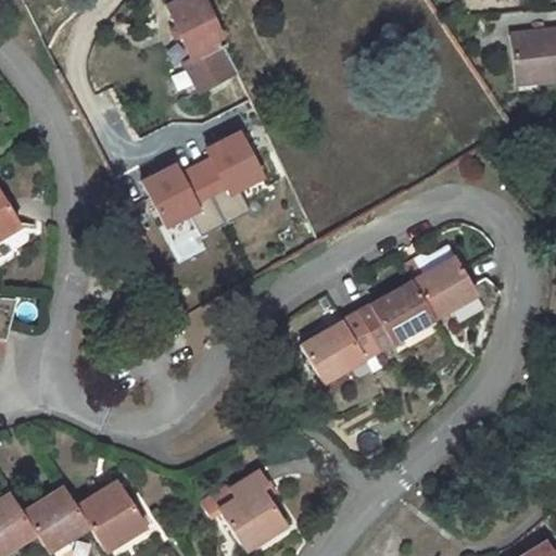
[(173,0),(166,3),(190,57),(219,40),(200,0),(173,0)]
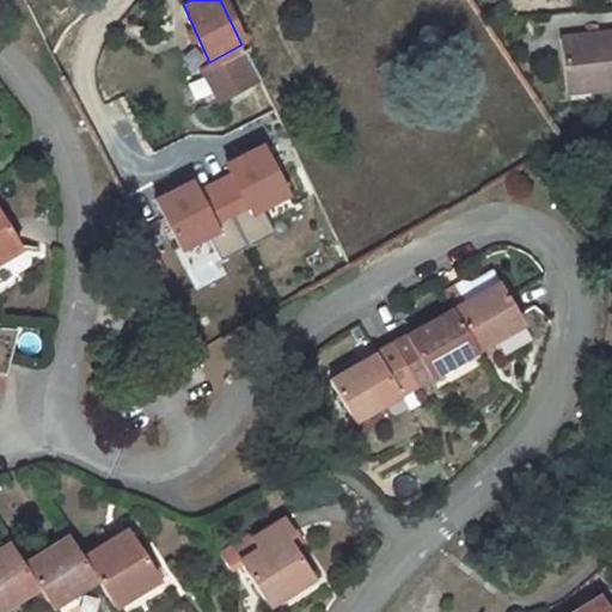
[(611,31),(551,40),(558,95),(611,87),(611,31)]
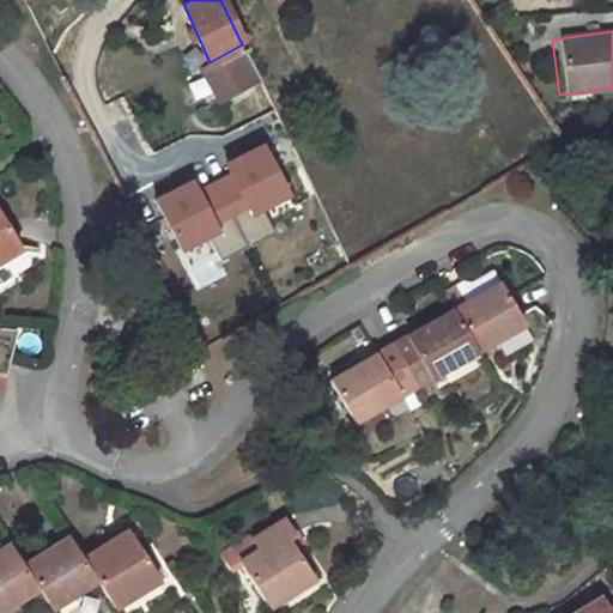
[(216,95),(258,76),(242,44),(210,62),(202,66),(216,95)]
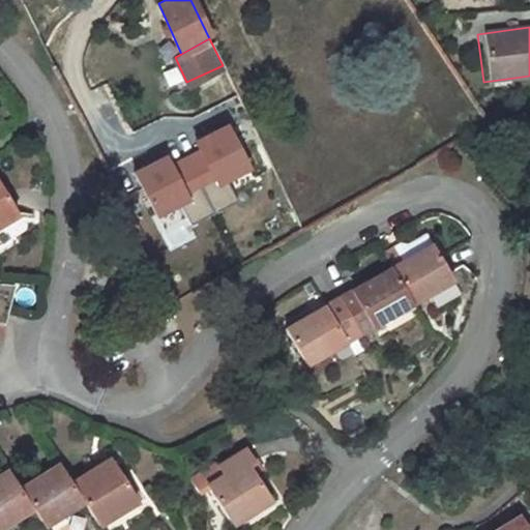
[(172,151),(134,171),(158,219),(192,202),(187,195),(216,179),(221,187),(256,169),(231,122),(196,141),(200,149),(178,162),(172,151)]
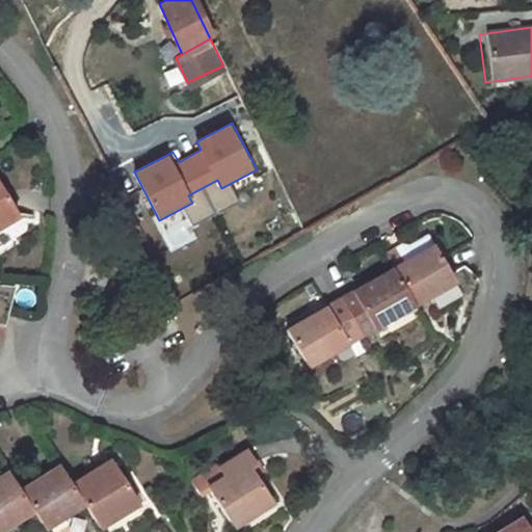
[(16,213),(0,186),(0,220),(0,221),(16,213)]
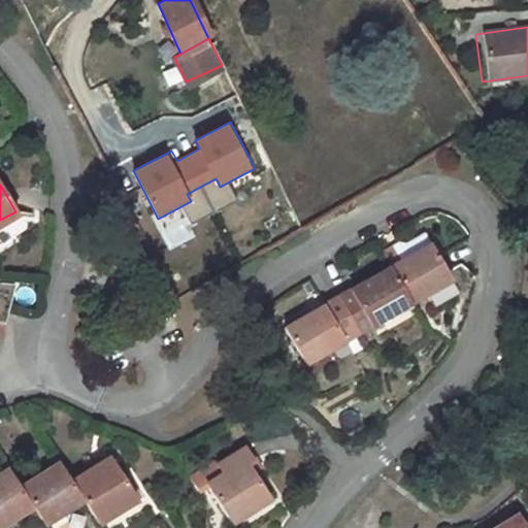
[(426,233),(386,256),(392,266),(432,244),(426,233)]
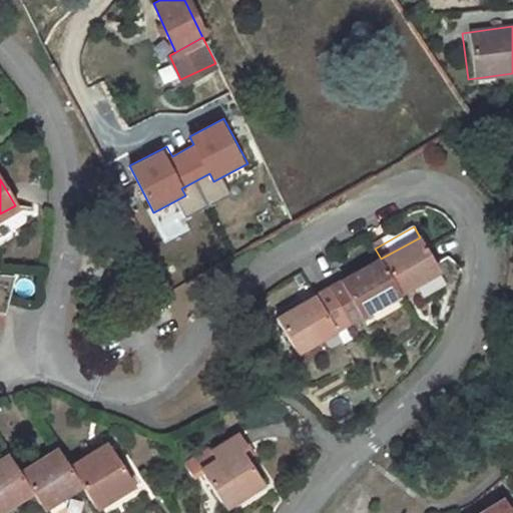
[(381,259),(381,260),(397,288),(399,292),(416,283),(413,277),(435,265),(420,237),(381,259)]
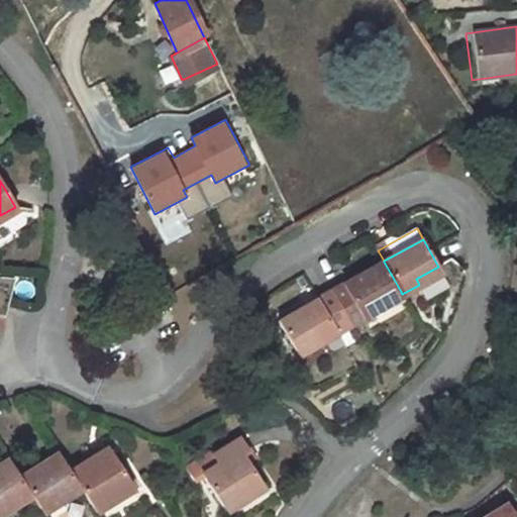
[(384,262),(331,291),(350,325),(380,308),(377,303),(400,290),(384,262)]
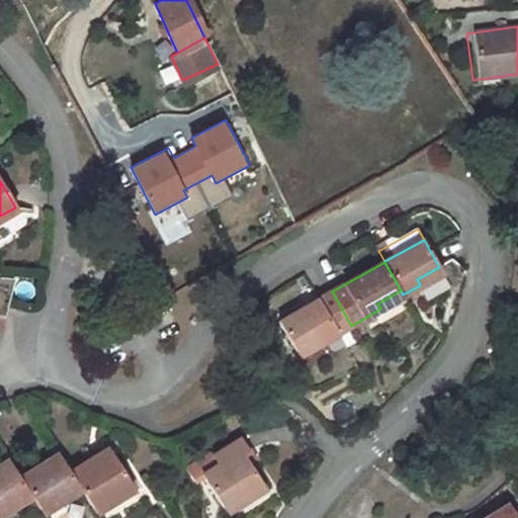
[(332,291),(280,321),(296,350),(321,337),(323,341),(351,326),(332,291)]
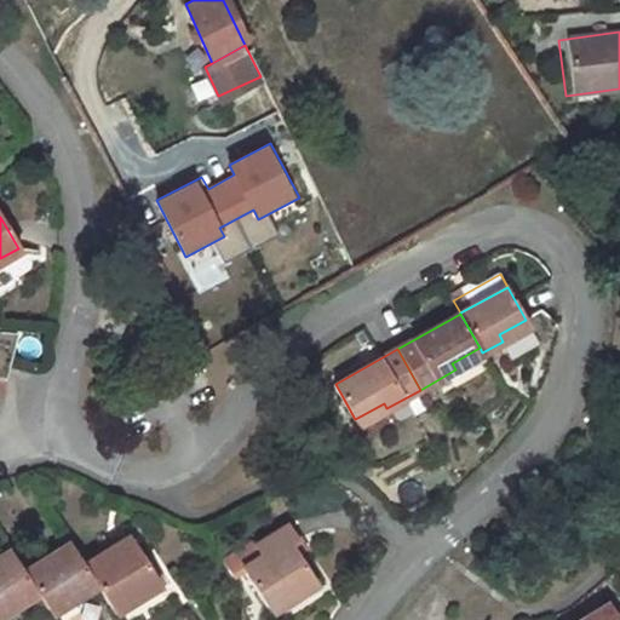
[(0,392),(10,360),(0,356),(0,392)]
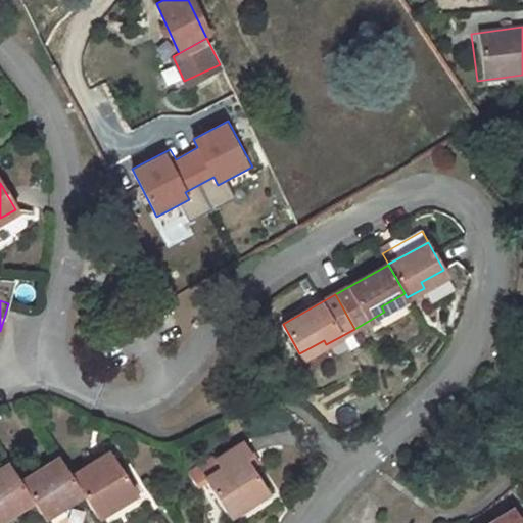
[(221,470),(205,480),(225,513),(248,497),(251,503),(269,492),(249,461),(253,458),(244,444),(216,461),(221,470)]
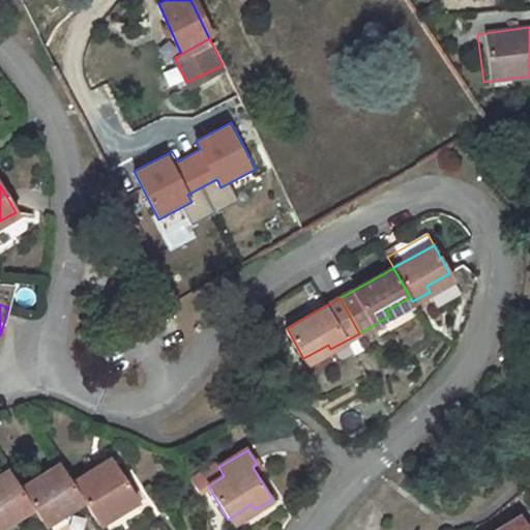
[(138,499),(111,457),(71,480),(83,500),(94,519),(119,504),(122,507),(138,499)]
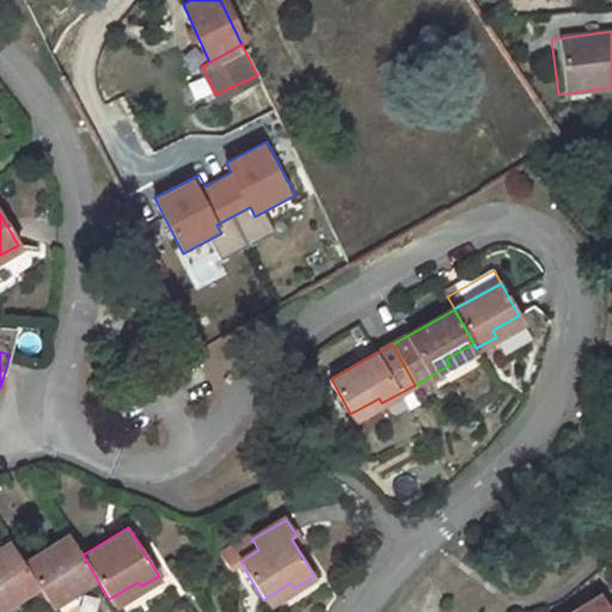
[(96,577),(83,555),(69,534),(24,562),(37,585),(47,599),(75,582),(79,588),(96,577)]
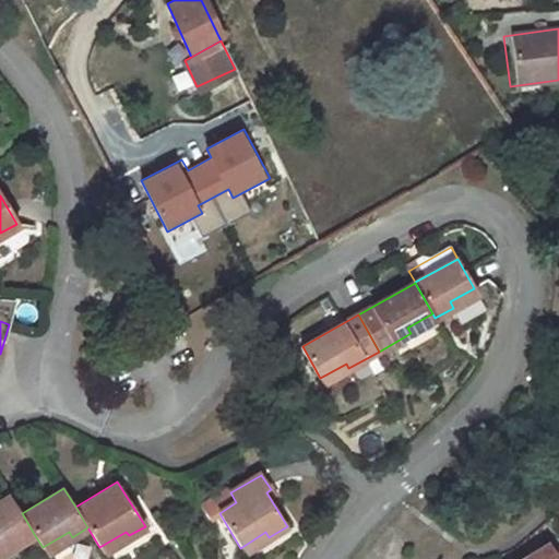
[(34,534),(22,513),(9,495),(0,499),(0,547),(15,539),(18,543),(34,534)]
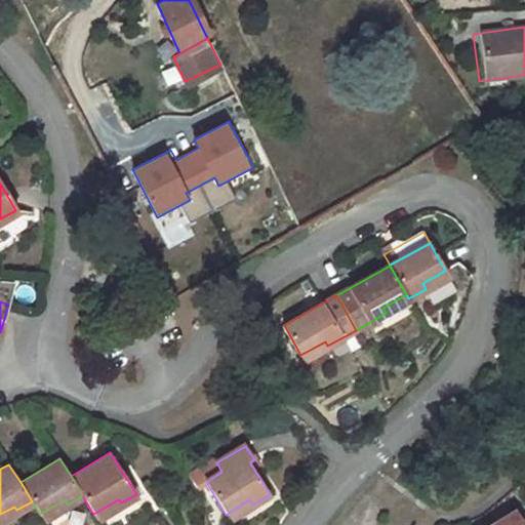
[(517,511),(492,524),(524,524),(524,518),(522,520),(517,511)]
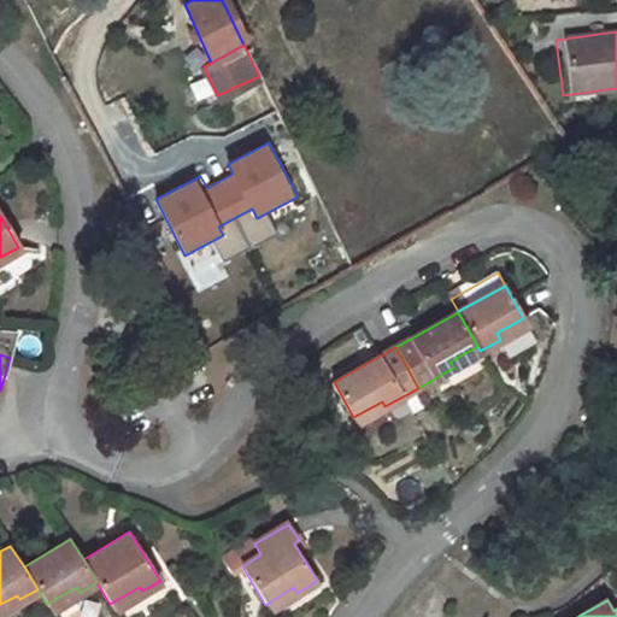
All buildings are outlined.
